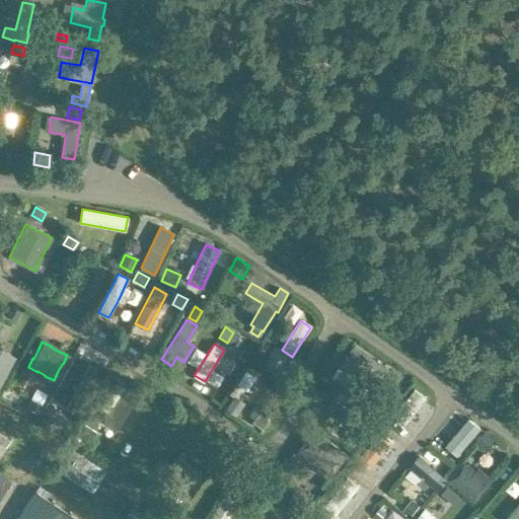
[(355,347),(331,378),(353,392),(358,385),(360,387),(364,382),(378,391),(389,376),(392,372),(355,347)]
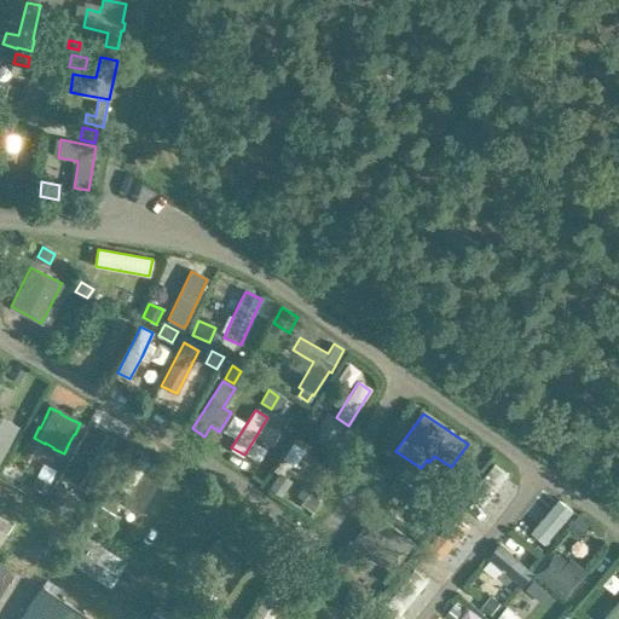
[(0,420),(0,461),(18,427),(1,417),(0,420)]
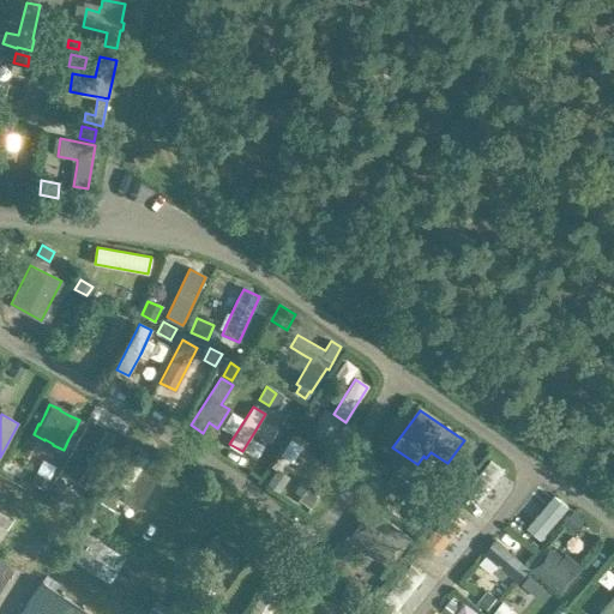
[(304,419),(298,428),(308,435),(314,426),(304,419)]
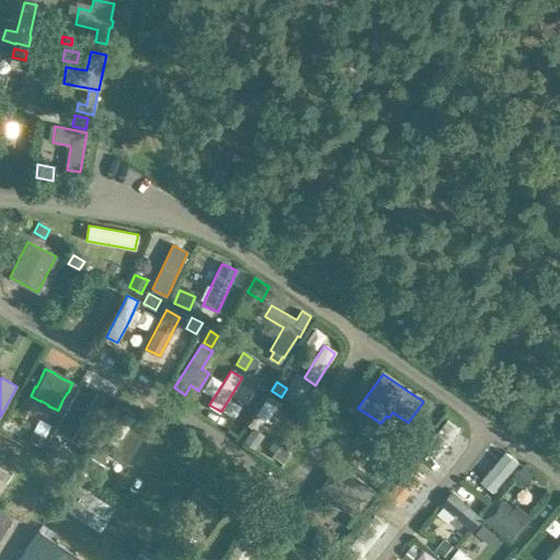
[(97,394),(72,436),(83,443),(108,400),(97,394)]
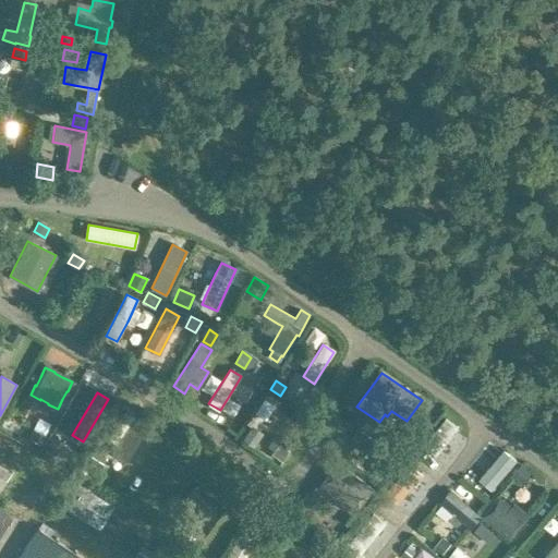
[(417,413),(405,432),(420,440),(432,423),(417,413)]
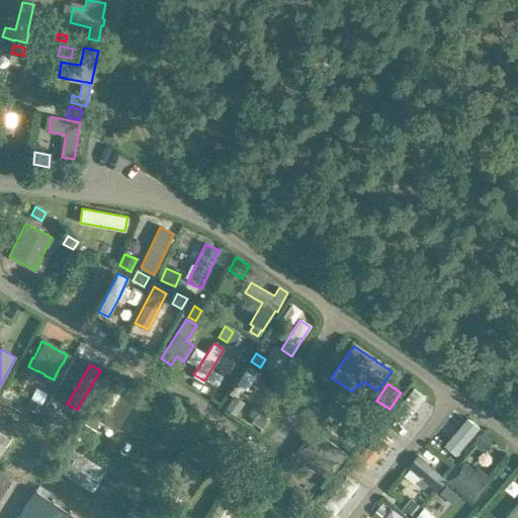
[(108,413),(104,419),(118,427),(138,395),(124,386),(108,413)]
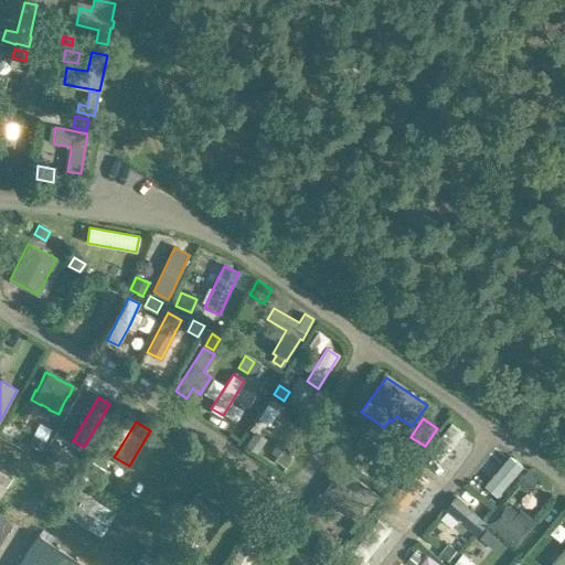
[(451,424),(430,450),(443,461),(465,434),(451,424)]
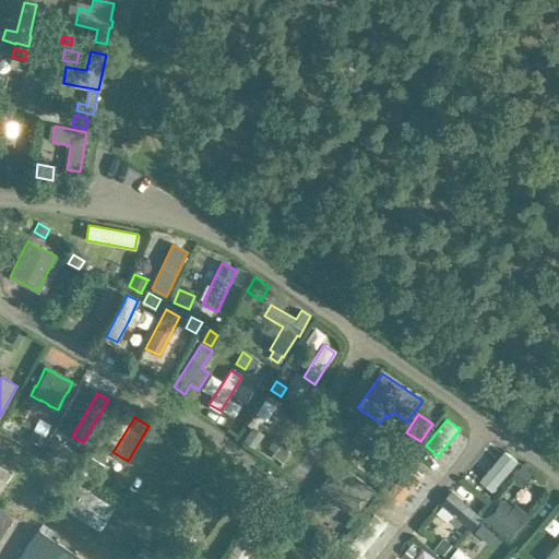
[(274,438),(269,447),(274,451),(271,455),(283,463),(306,428),(295,420),(281,441),(274,438)]
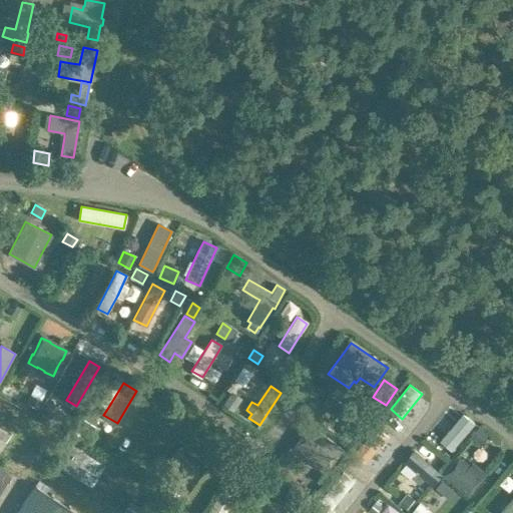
[(229,395),(223,405),(233,411),(239,401),(229,395)]
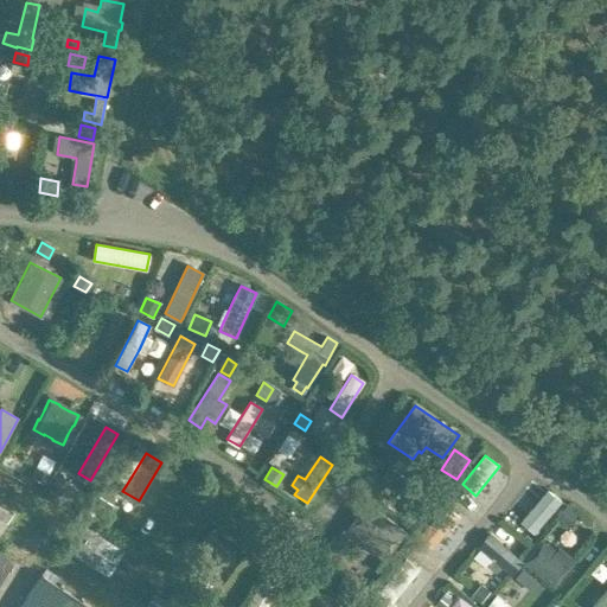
[(33,472),(31,477),(43,483),(48,473),(38,468),(36,474),(33,472)]
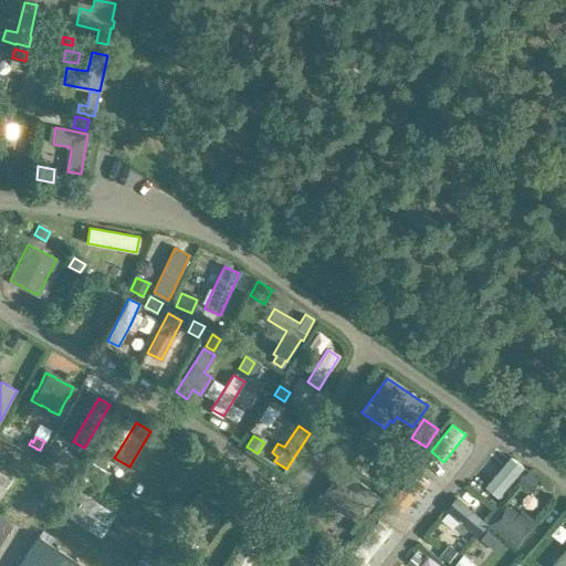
[(52,443),(46,456),(62,464),(67,452),(52,443)]
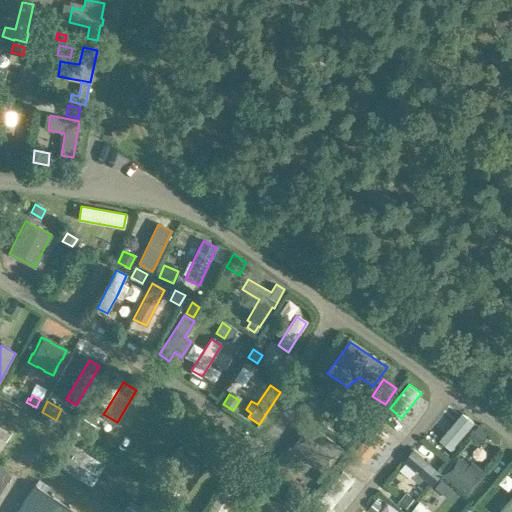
[(367,403),(358,415),(370,424),(379,412),(367,403)]
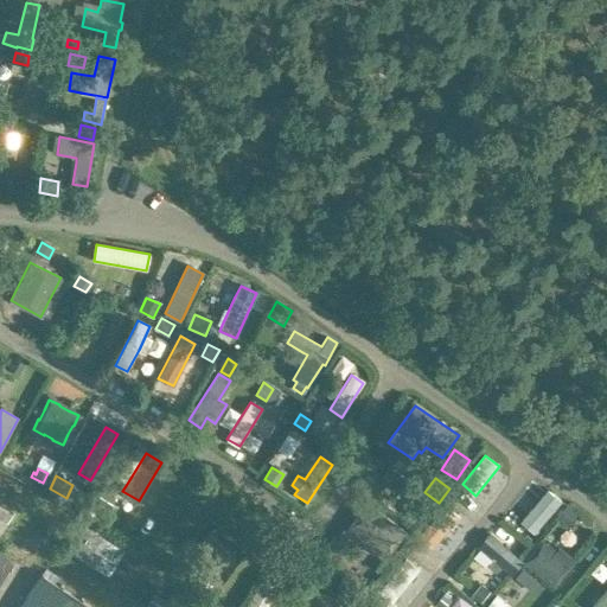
[(549,490),(521,522),(535,534),(562,502),(549,490)]
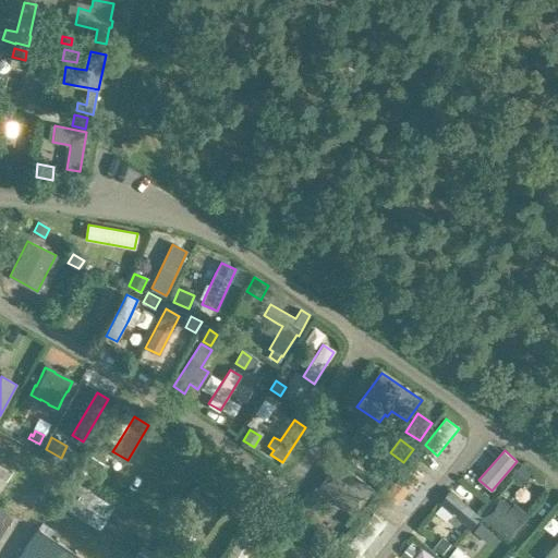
[(94,452),(88,460),(100,468),(106,460),(94,452)]
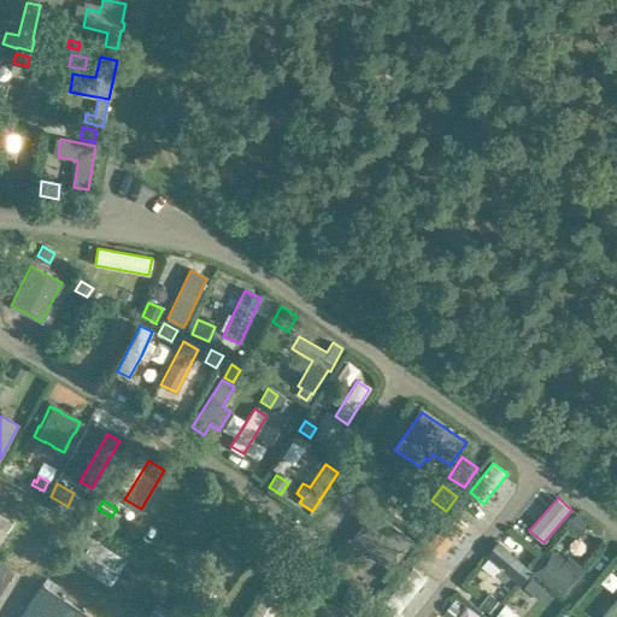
[(374,512),(353,539),(393,569),(413,541),(374,512)]
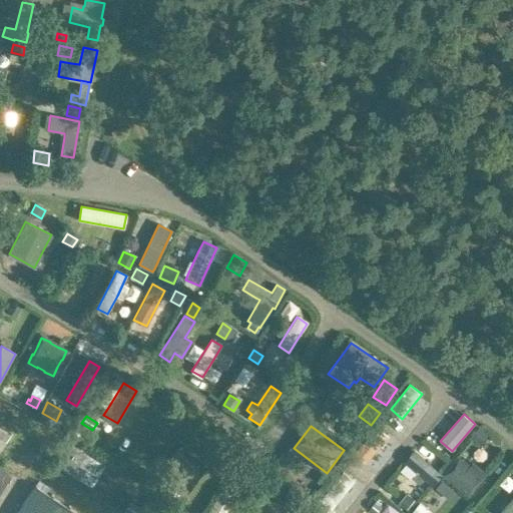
[(377,427),(355,454),(366,463),(389,436),(377,427)]
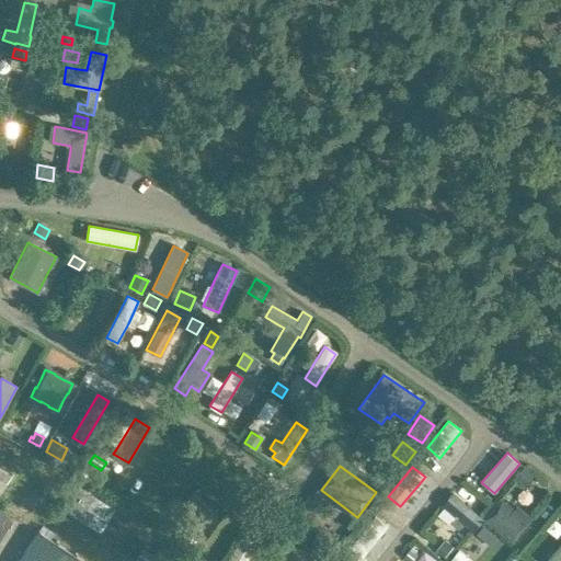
[(524,468),(517,477),(526,484),(534,476),(524,468)]
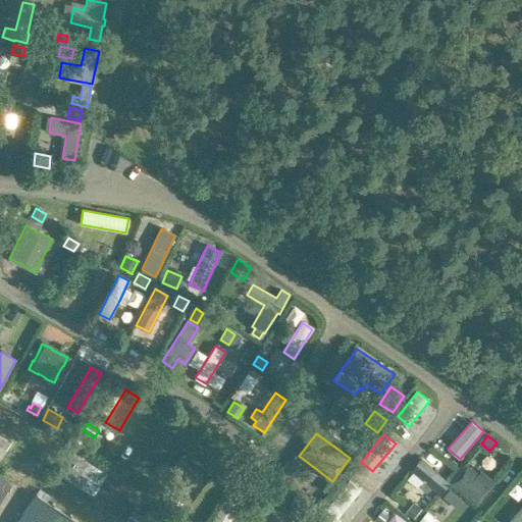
[(70,453),(58,474),(92,493),(99,481),(90,476),(95,467),(70,453)]
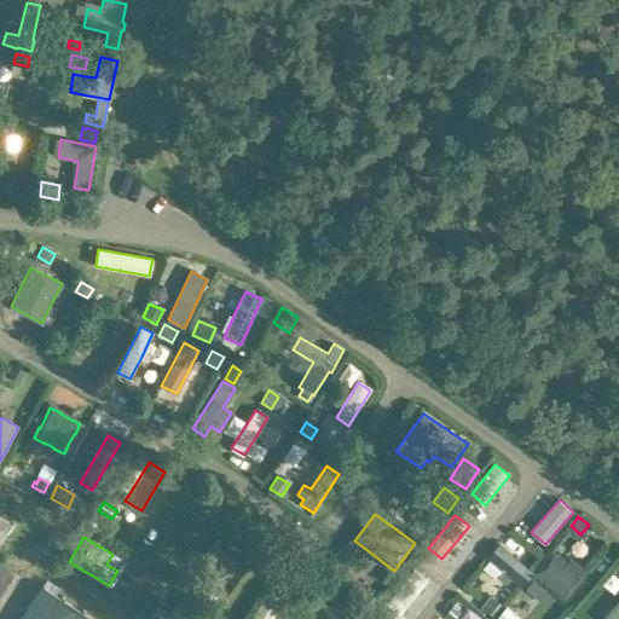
[(499,544),(489,557),(522,586),(534,573),(499,544)]
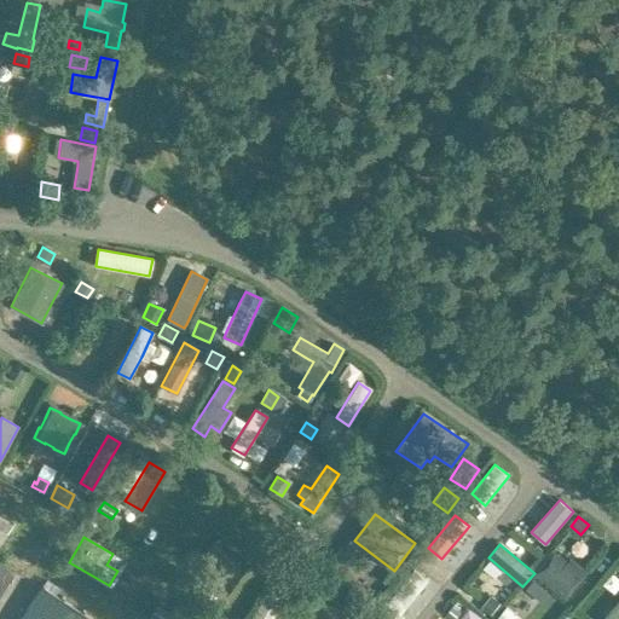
[(548,553),(536,567),(539,571),(538,572),(566,596),(583,577),(555,554),(553,556),(548,553)]
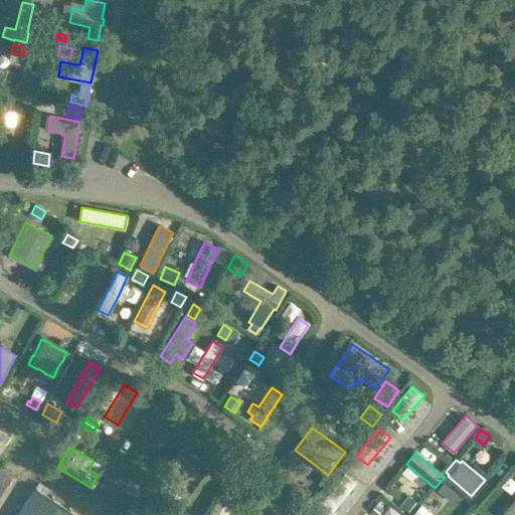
[(345,474),(323,501),(335,510),(356,483),(345,474)]
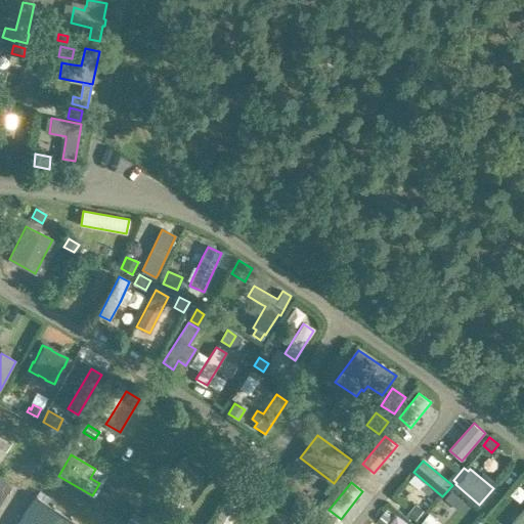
[(452,491),(446,498),(452,505),(459,497),(452,491)]
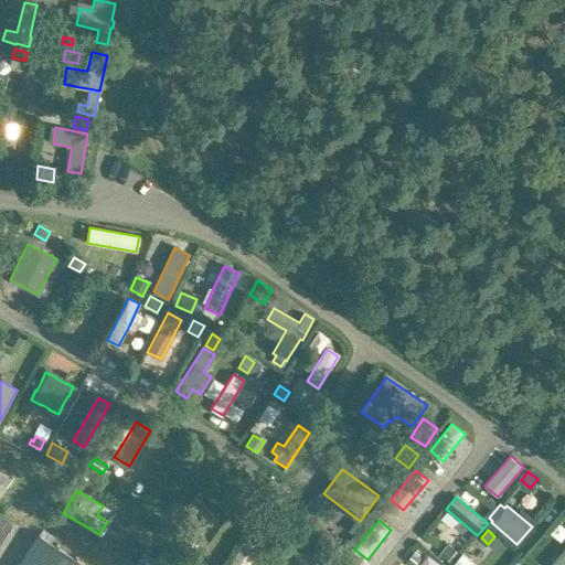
[(85,564),(39,535),(19,564),(85,564)]
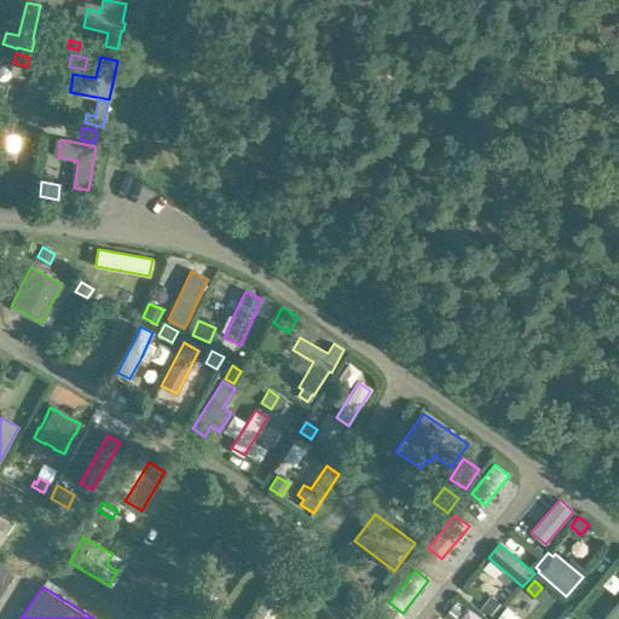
[(352,591),(345,605),(362,615),(369,602),(352,591)]
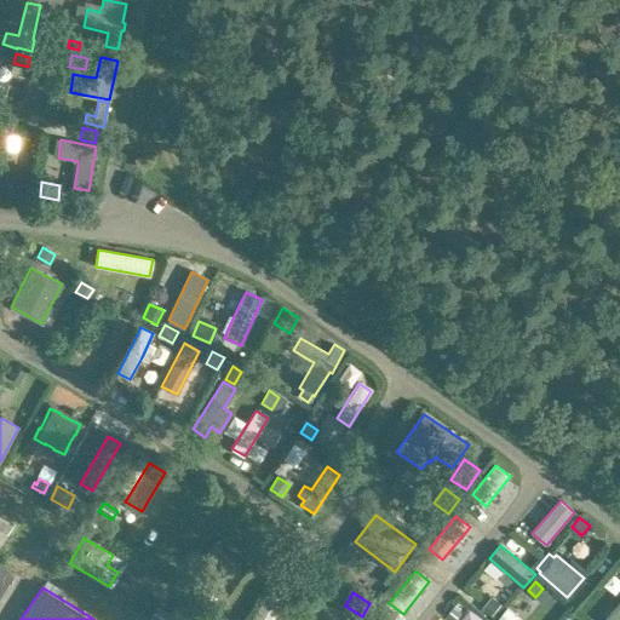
[(493,598),(484,609),(491,614),(500,603),(493,598)]
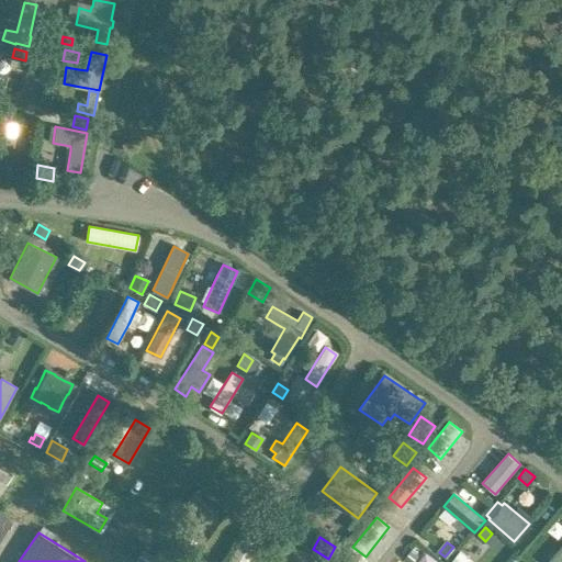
[(561,561),(561,547),(548,561),(561,561)]
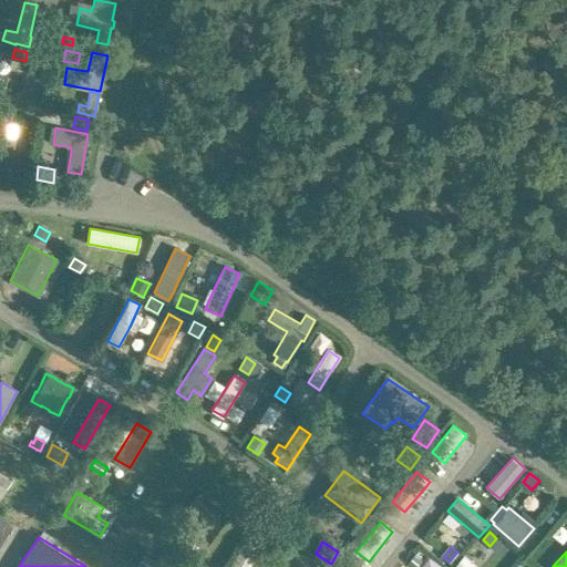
[(414,555),(409,563),(414,566),(416,566),(422,560),(414,555)]
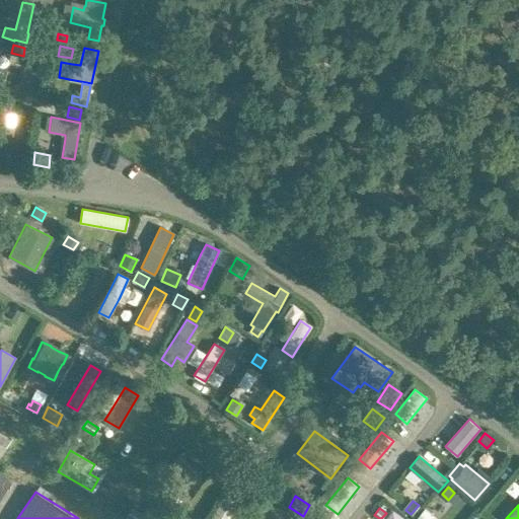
[(132,509),(127,518),(128,518),(144,518),(146,517),(132,509)]
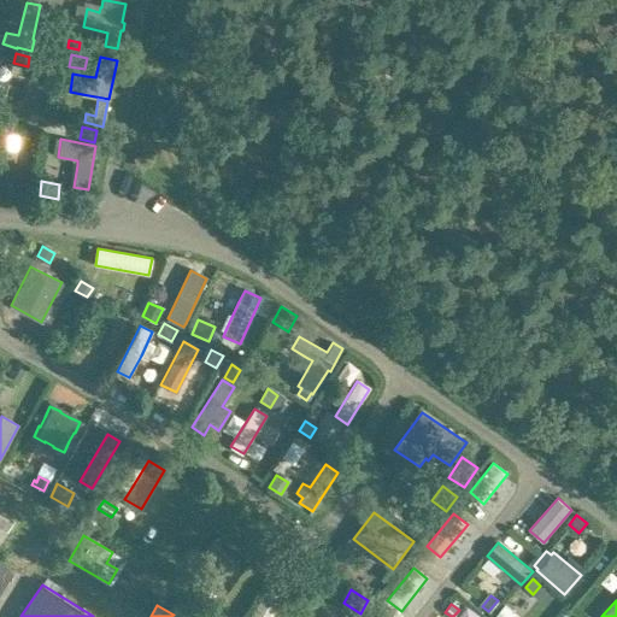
[(518,616),(505,605),(495,616),(518,616)]
